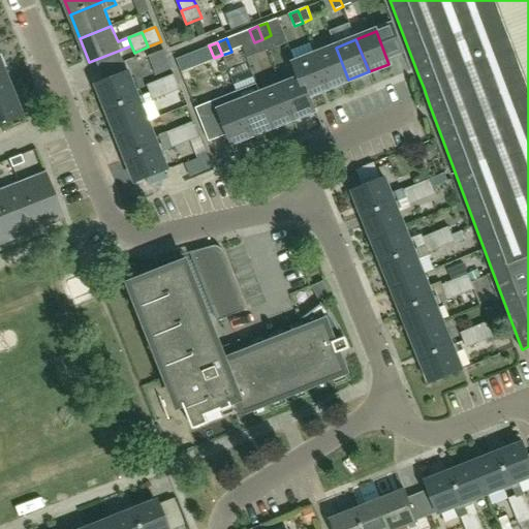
[(348,80),(336,48),(315,55),(329,88),(348,80)]
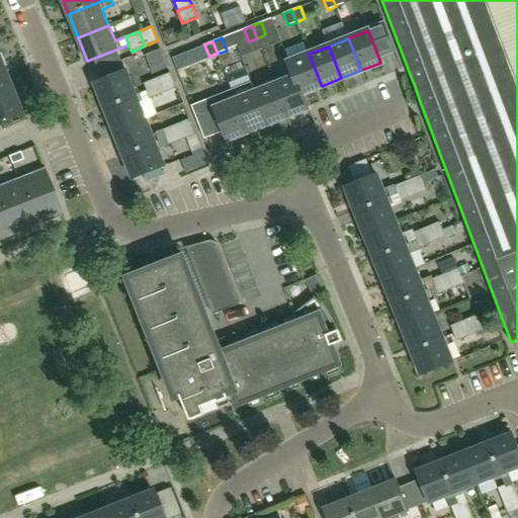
[(295,77),(301,94),(322,86),(309,54),(289,62),(295,77)]
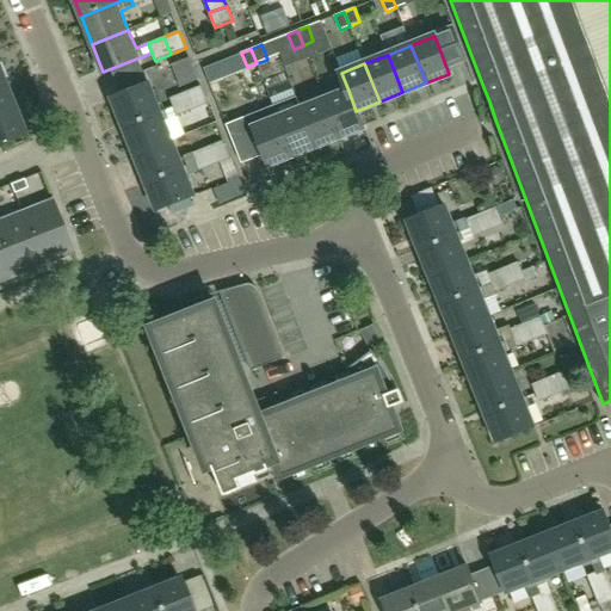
[(0,75),(0,107),(12,103),(1,75),(0,75)]
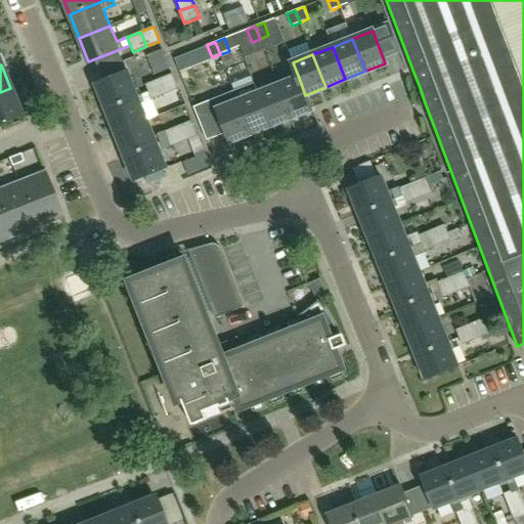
[(98,85),(107,108),(138,96),(129,73),(98,85)]
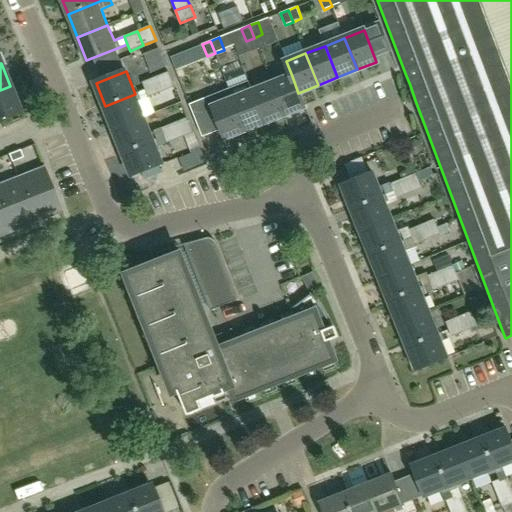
[(160,92),(174,87),(168,72),(155,77),(160,92)]
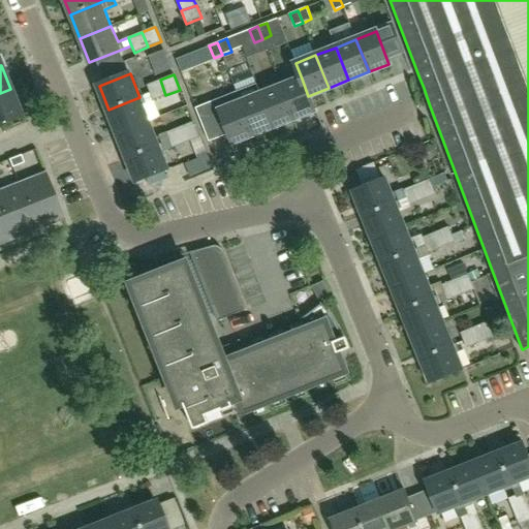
[(308,96),(302,79),(281,87),(294,119),(314,111),(308,96)]
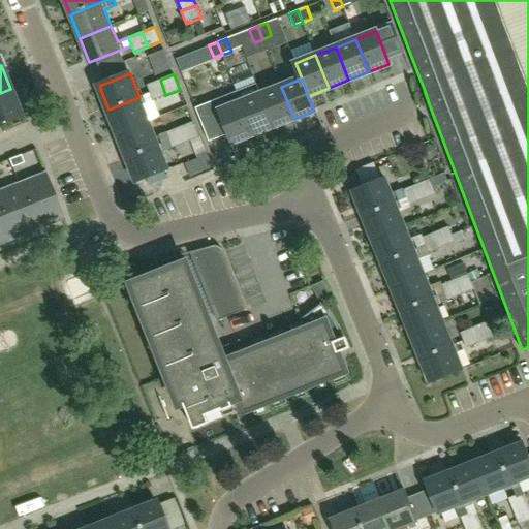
[(153,100),(165,95),(160,80),(147,85),(153,100)]
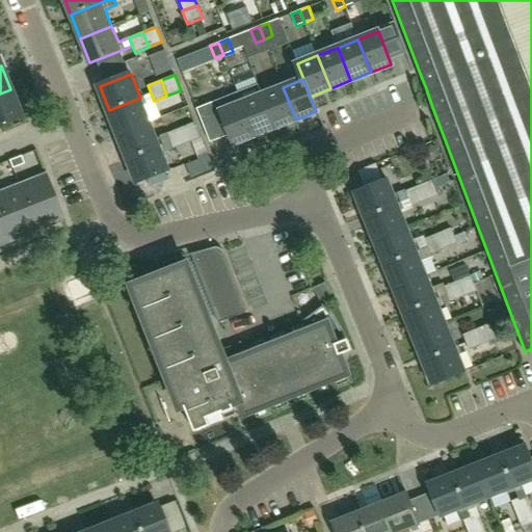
[(260,86),(239,95),(256,136),(275,128),(263,95),(260,86)]
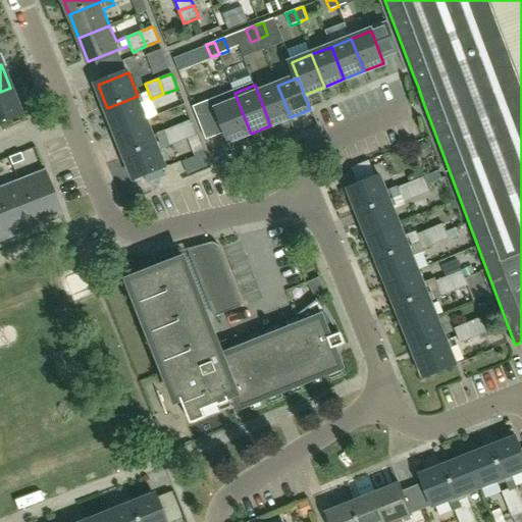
[(291,117),(277,86),(258,93),(270,125),(291,117)]
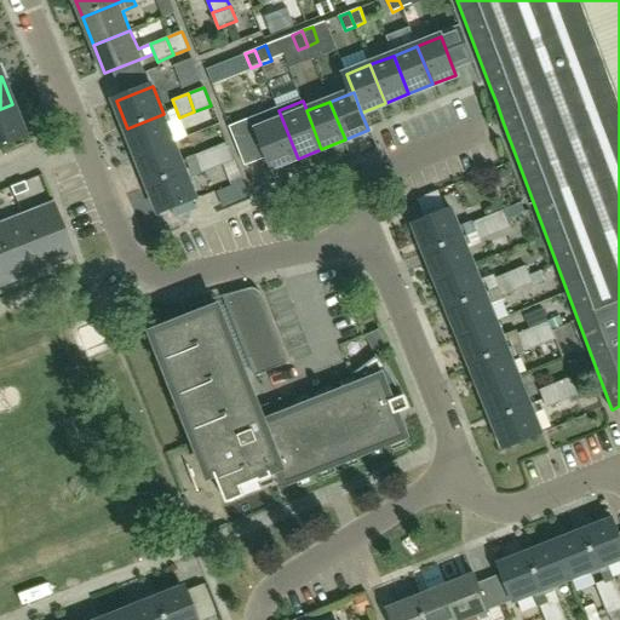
[(12,104),(0,109),(0,147),(26,137),(12,104)]
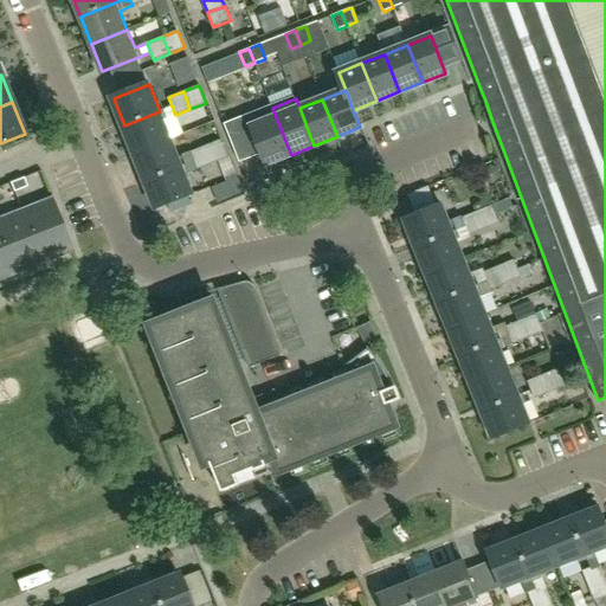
[(272,108),(225,127),(242,165),(265,155),(269,163),(291,155),(272,108)]
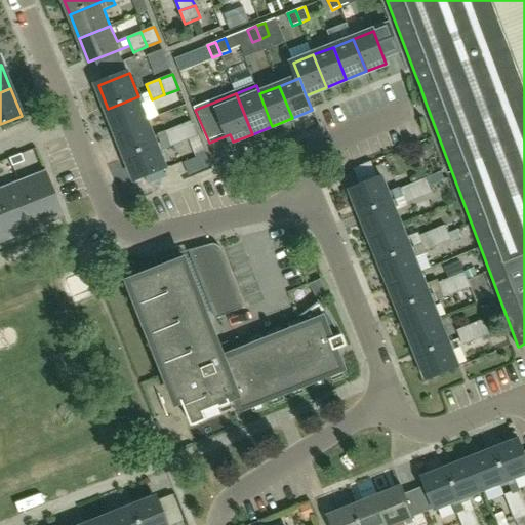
[(108,109),(117,132),(149,120),(138,96),(108,109)]
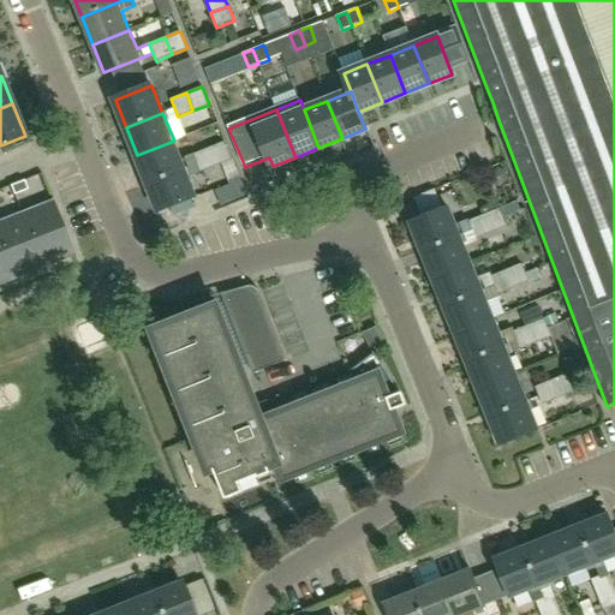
[(181,160),(174,141),(137,155),(149,183),(185,168),(181,160)]
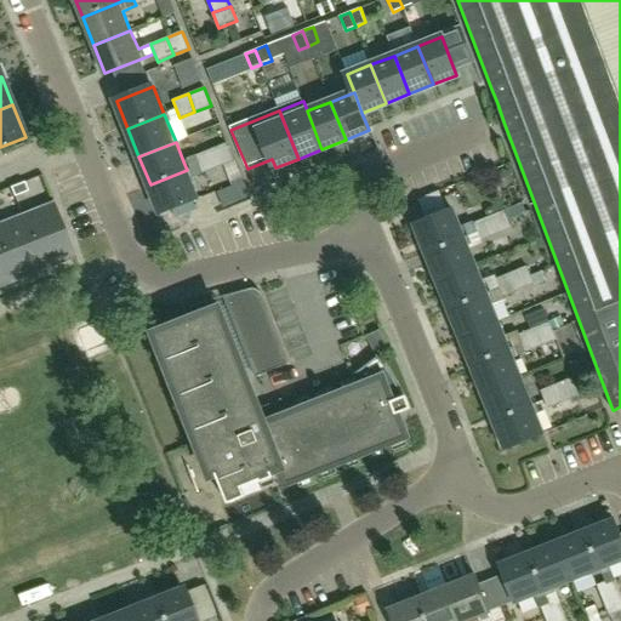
[(232,186),(243,181),(234,160),(233,160),(231,153),(227,143),(211,149),(217,167),(224,165),(232,186)]
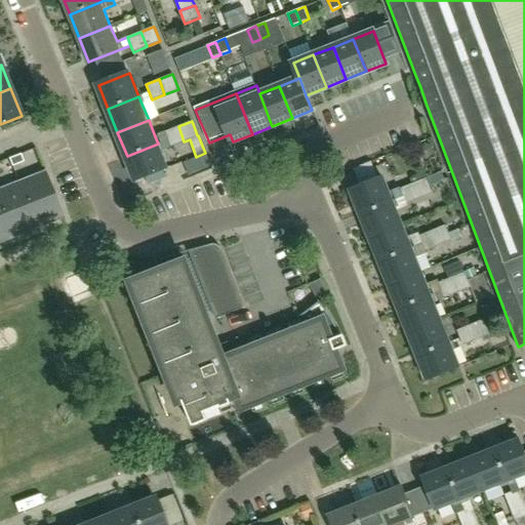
[(166,131),(169,139),(172,147),(174,146),(182,143),(184,142),(178,126),(166,131)]
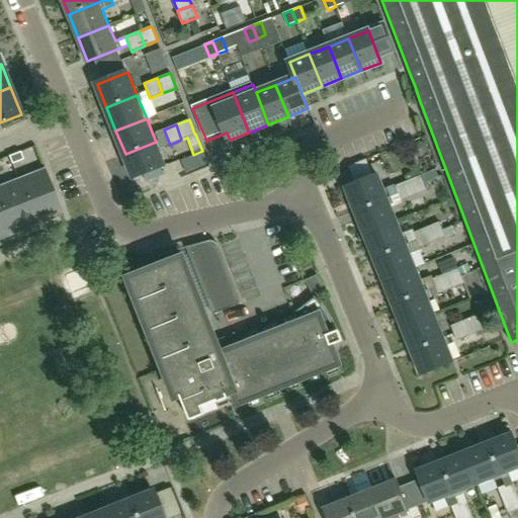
[(156,142),(125,154),(135,178),(144,175),(160,168),(165,166),(159,149),(168,145),(170,145),(167,138),(166,138),(159,141),(156,142)]
